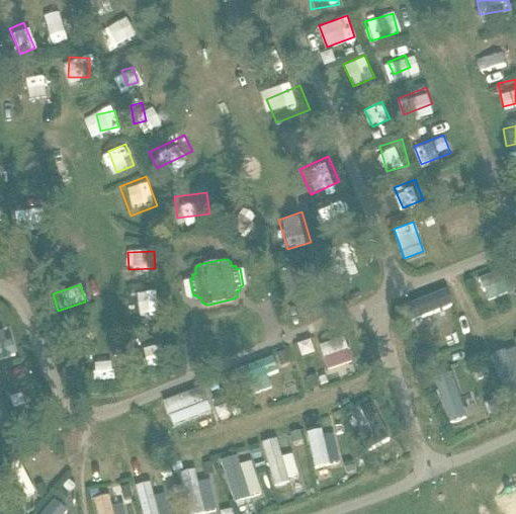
[(409,319),(452,305),(447,287),(404,302),(409,319)]
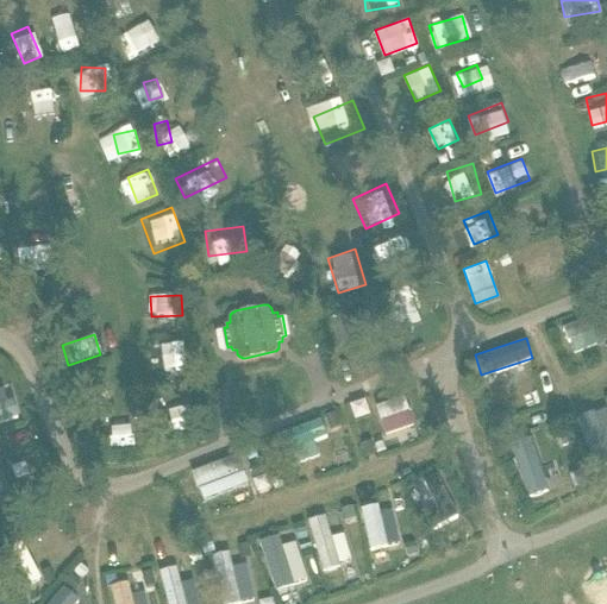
[(161,370),(185,370),(186,341),(162,340),(161,370)]
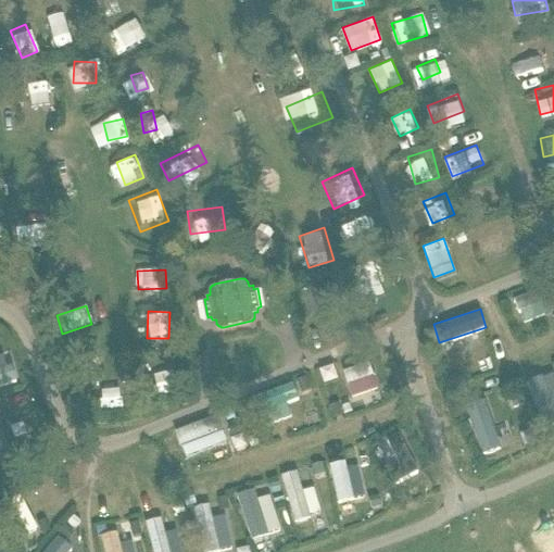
[(0,351),(0,384),(19,378),(14,363),(5,365),(0,351)]
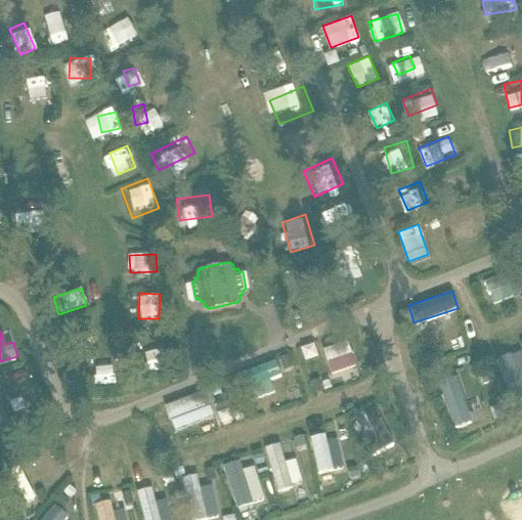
[(332,372),(356,359),(345,337),(320,349),(332,372)]
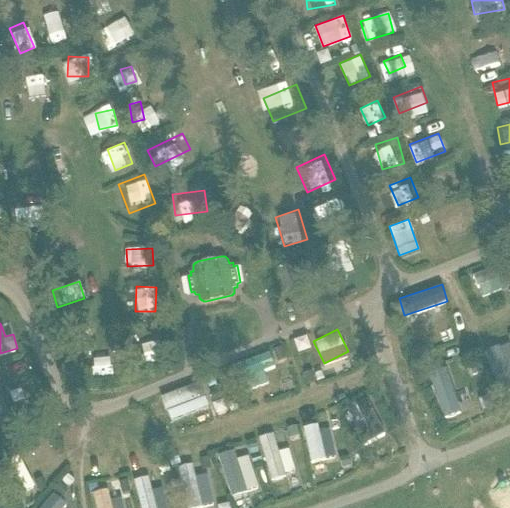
[(146,354),(162,349),(156,332),(140,338),(146,354)]
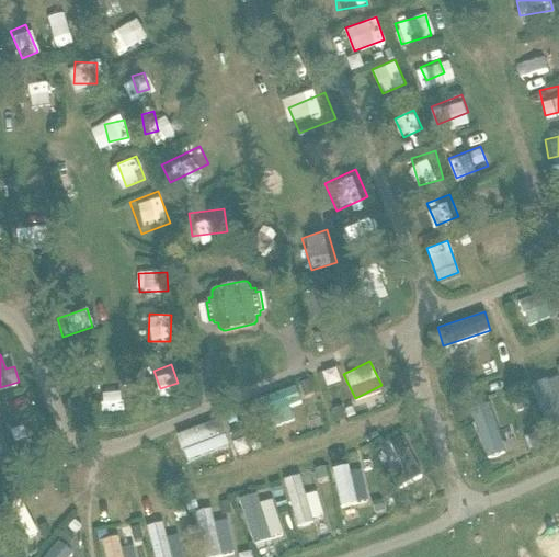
[(532,381),(545,427),(558,422),(558,373),(532,381)]
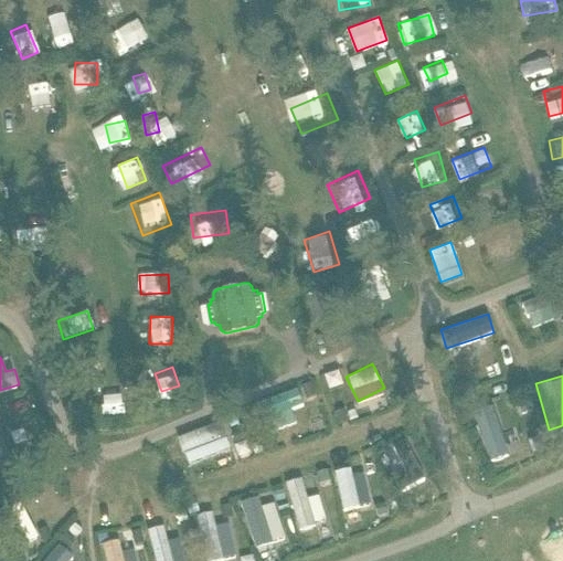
[(312,383),(305,385),(308,395),(316,392),(312,383)]
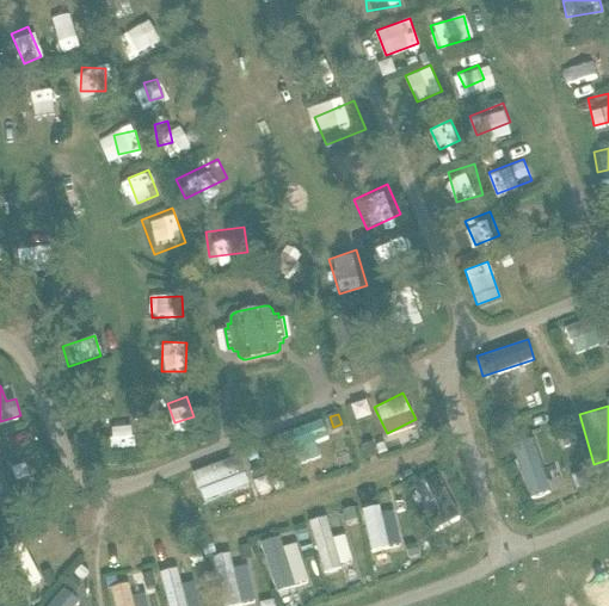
[(276,470),(323,452),(317,439),(328,434),(323,418),(264,439),(276,470)]
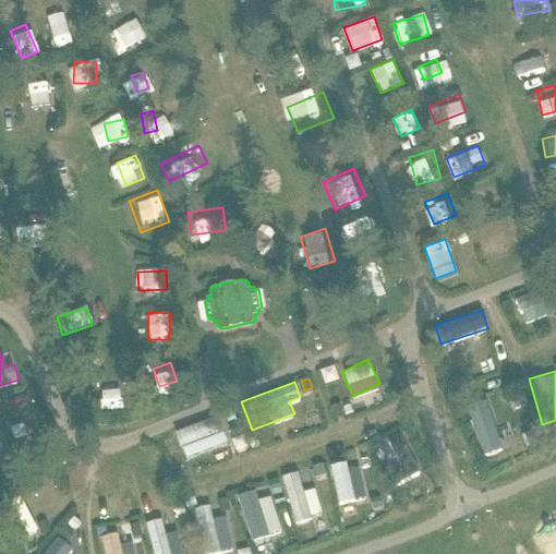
[(467,404),(481,455),(504,448),(488,397),(467,404)]
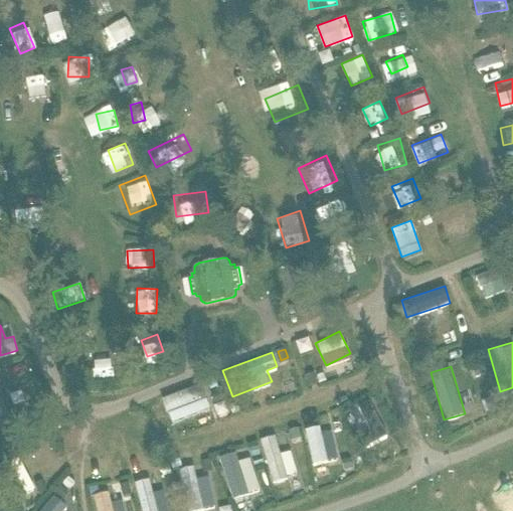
[(315,373),(308,375),(311,384),(318,381),(315,373)]
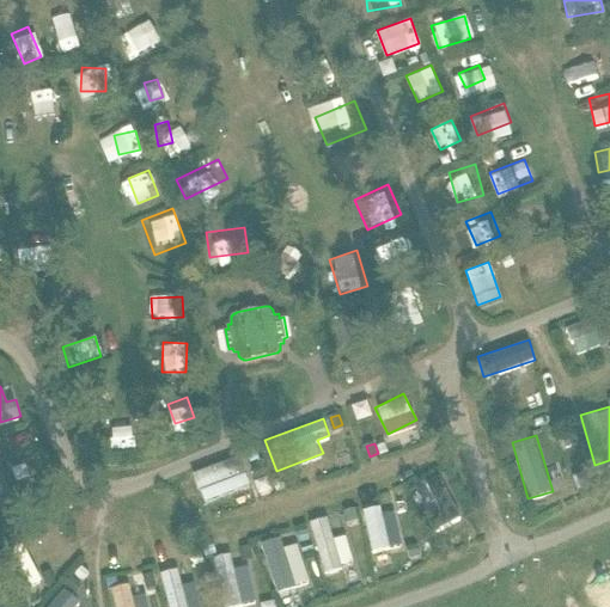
[(199,497),(246,488),(241,457),(191,467),(199,497)]
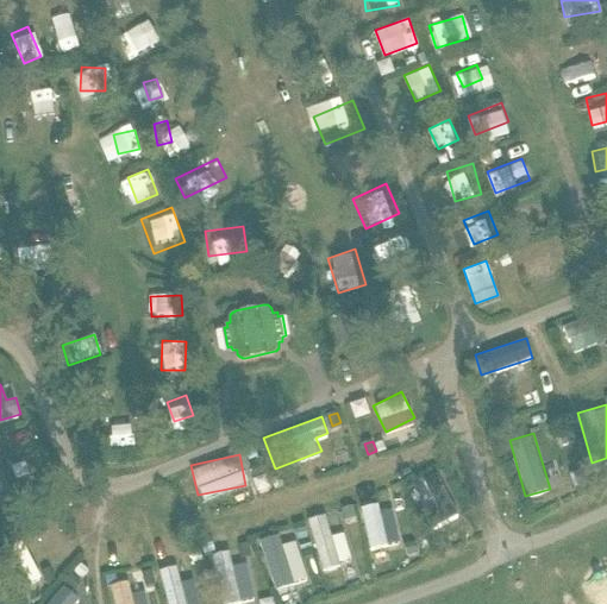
[(263,461),(252,465),(256,473),(266,470),(263,461)]
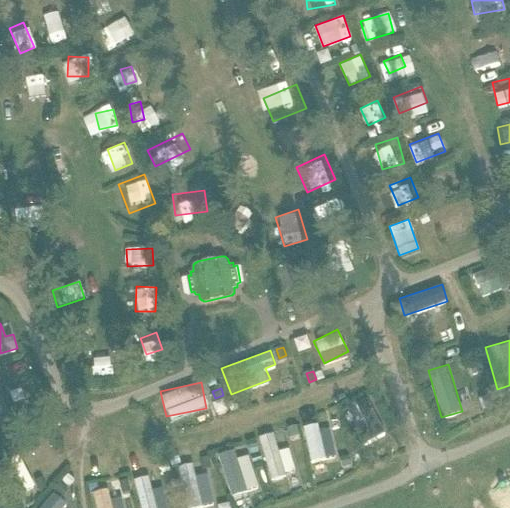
[(347,407),(360,442),(385,433),(372,398),(347,407)]
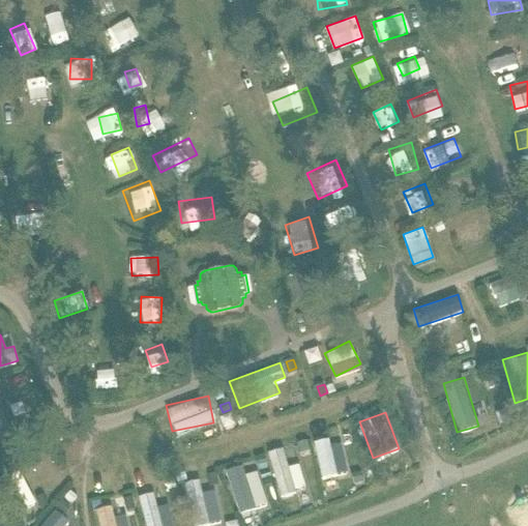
[(349,470),(340,435),(311,443),(320,477),(349,470)]
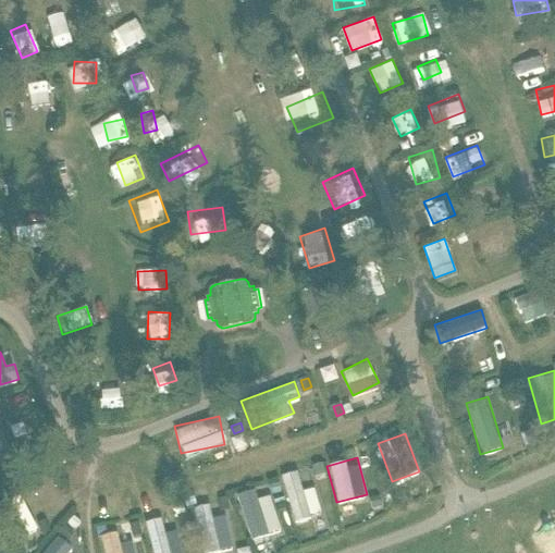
[(323,462),(315,465),(317,474),(327,471),(323,462)]
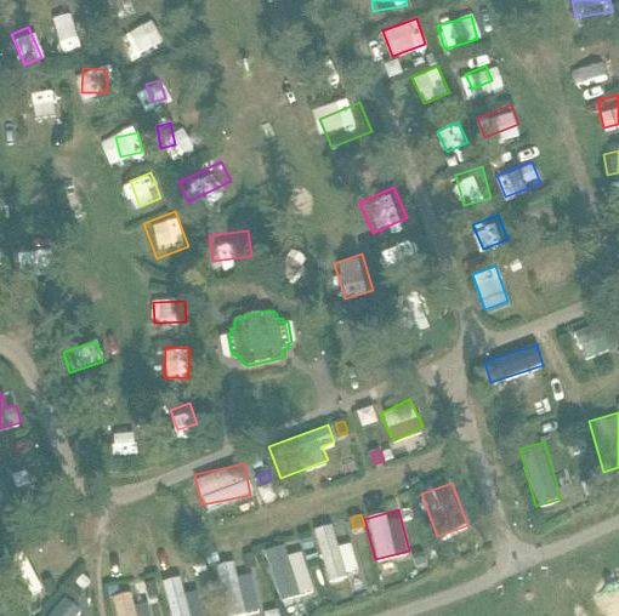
[(263,547),(276,598),(310,591),(297,539),(263,547)]
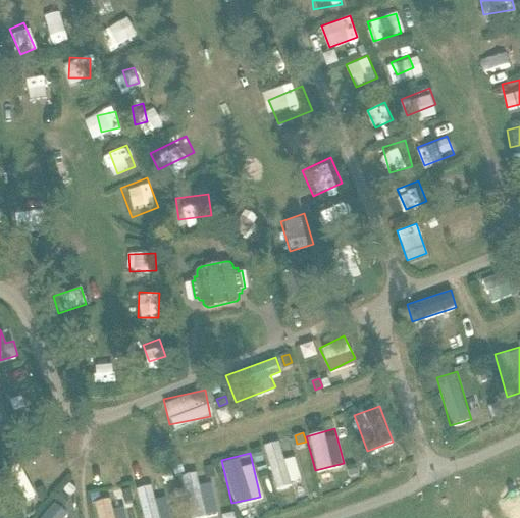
[(266,460),(257,463),(260,472),(269,469),(266,460)]
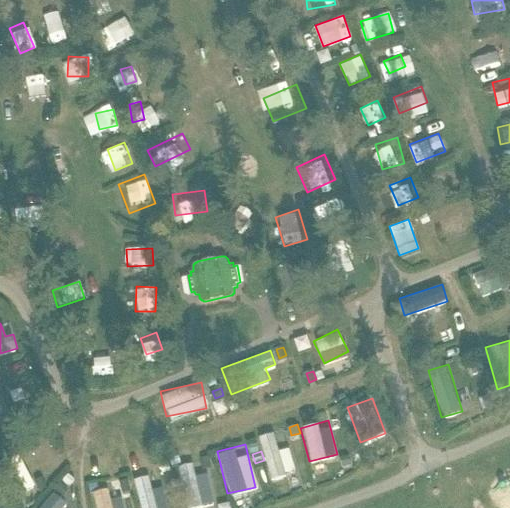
[(0,473),(12,497),(35,485),(17,452),(0,460),(0,473)]
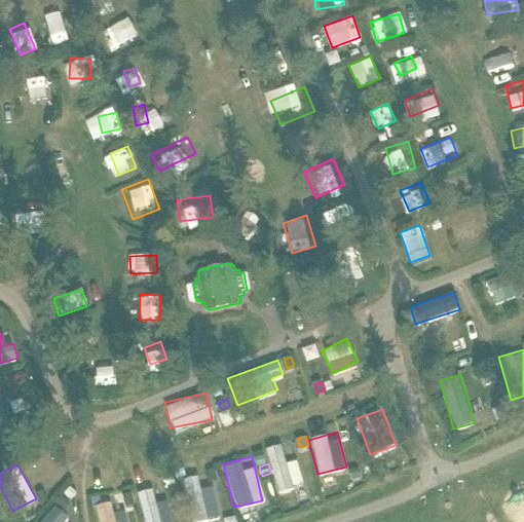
[(361,467),(351,469),(353,478),(362,476),(361,467)]
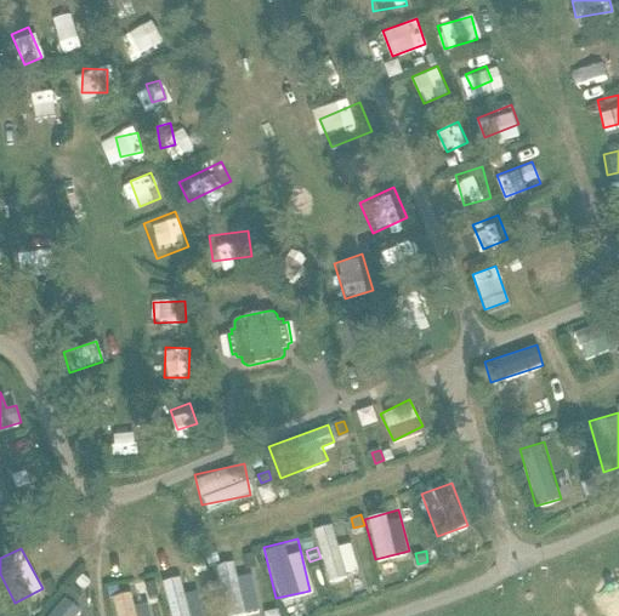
[(255,554),(246,555),(248,566),(256,565),(255,554)]
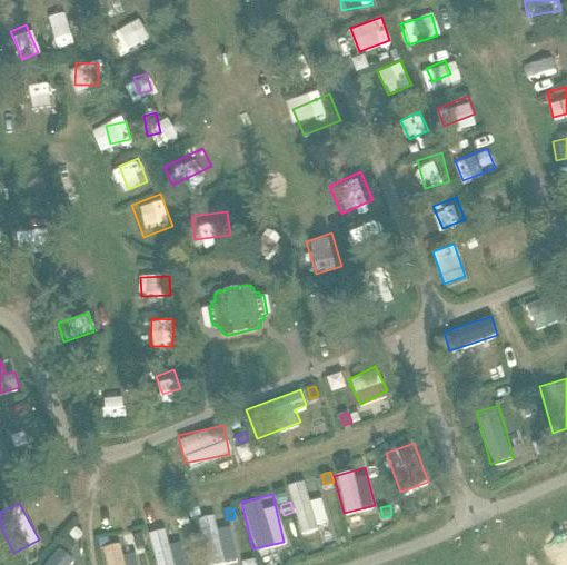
[(214,513),(197,516),(204,564),(239,558),(234,524),(216,527),(214,513)]
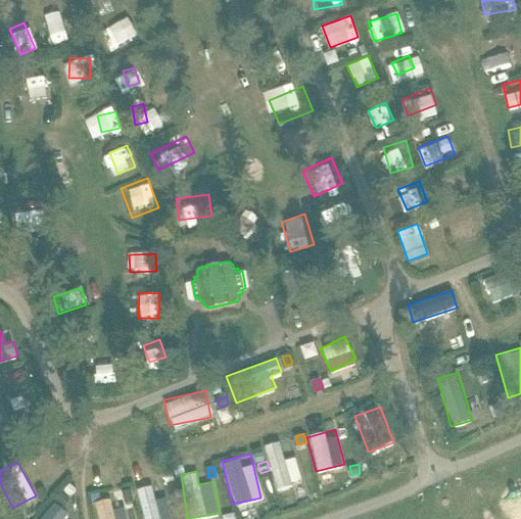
[(176,482),(169,483),(171,492),(178,491),(176,482)]
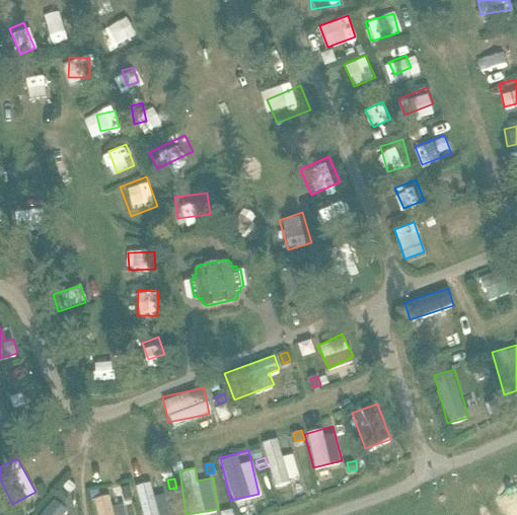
[(168,514),(163,493),(154,495),(151,481),(135,485),(142,514),(168,514)]
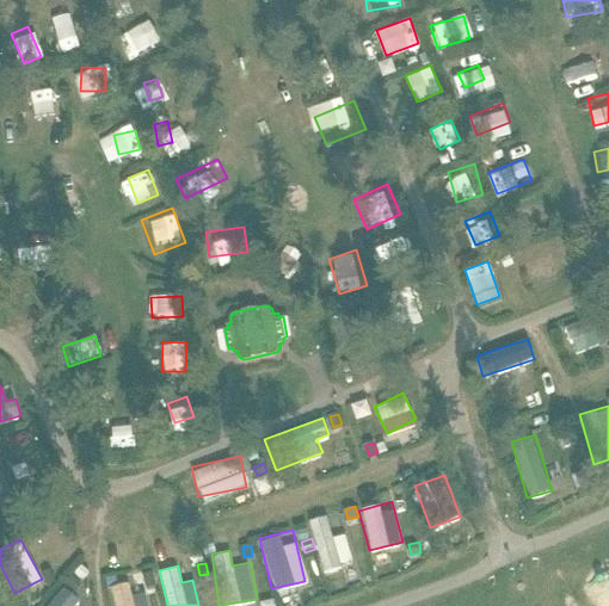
[(51,569),(44,573),(48,583),(56,580),(51,569)]
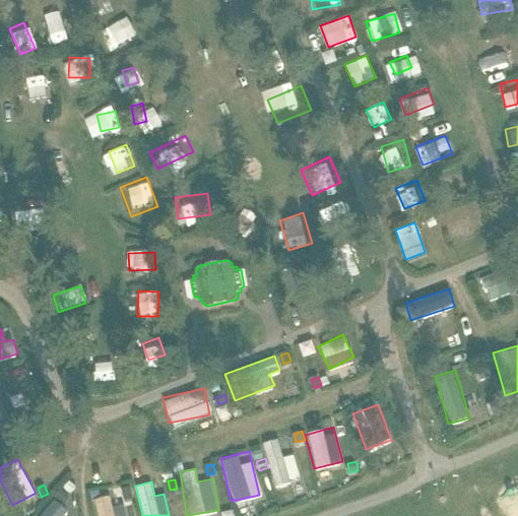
[(131,488),(124,489),(126,498),(133,496),(131,488)]
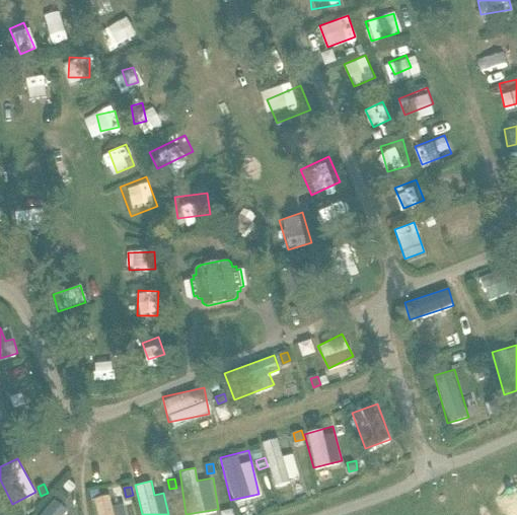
[(62,489),(58,495),(65,501),(69,495),(62,489)]
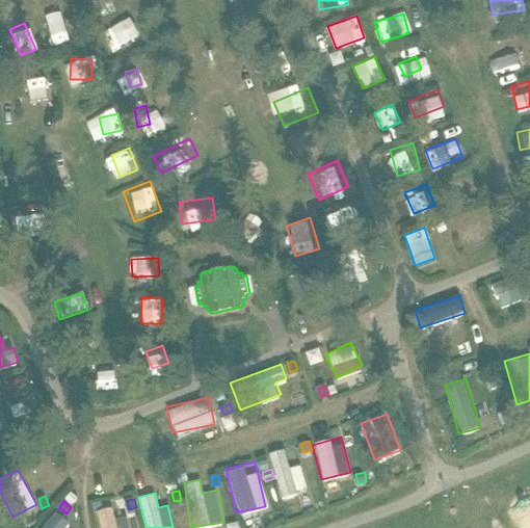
[(99,527),(131,527),(128,515),(115,518),(112,506),(95,510),(99,527)]
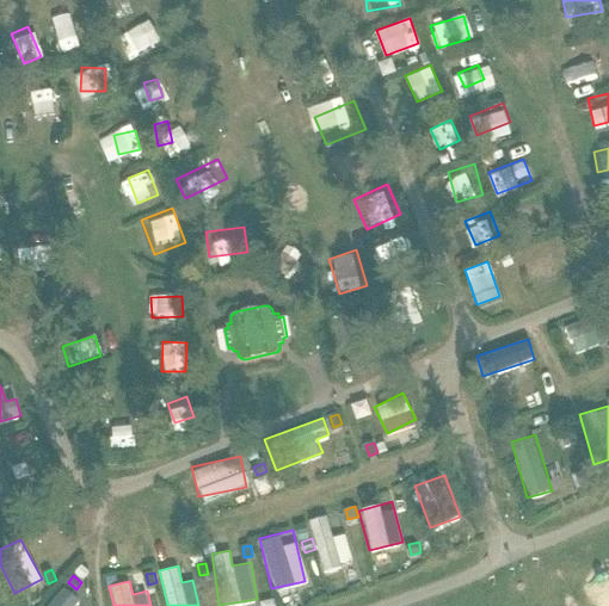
[(47,605),(74,605),(79,600),(63,587),(47,605)]
